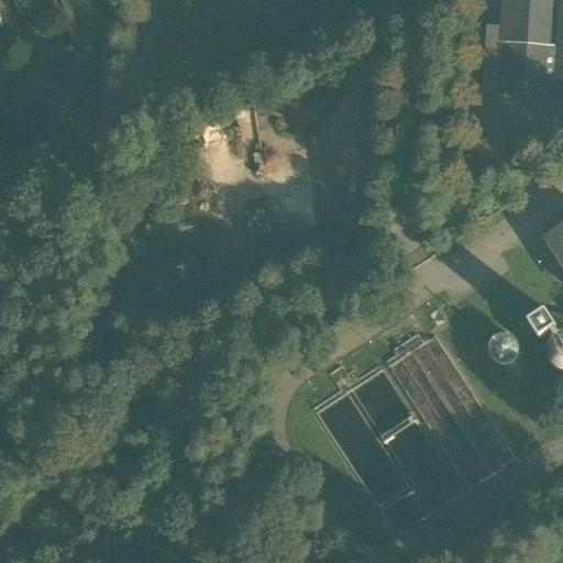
[(35,0),(42,19),(54,14),(48,0),(35,0)]
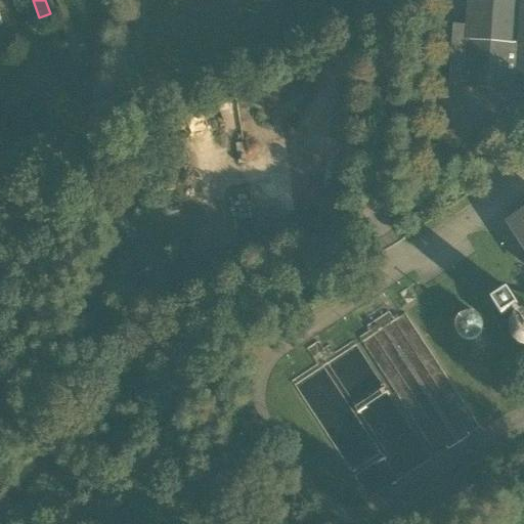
[(448,85),(523,90),(523,0),(469,0),(467,28),(453,27),(448,85)]
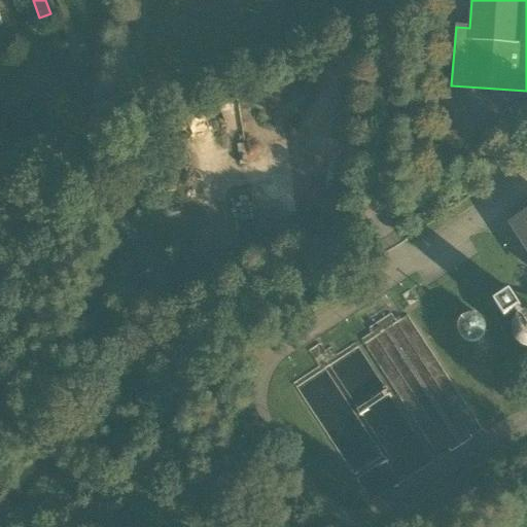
[(526,247),(526,214),(512,224),(526,247)]
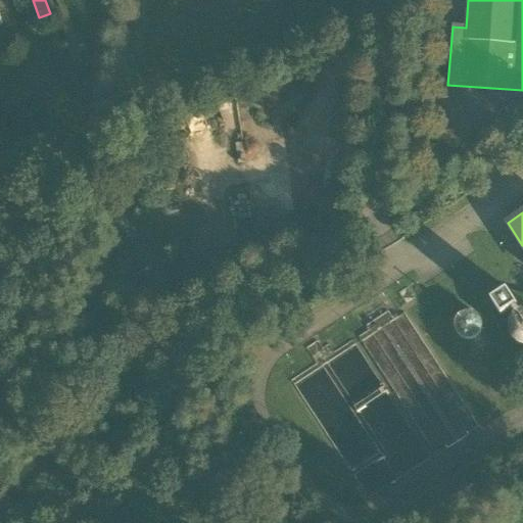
[(405,305),(414,299),(407,288),(397,293),(405,305)]
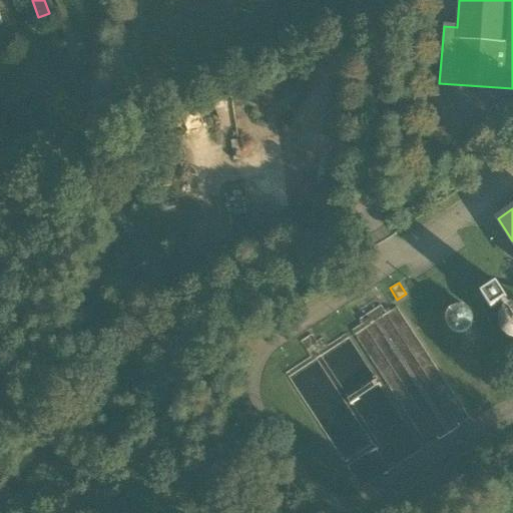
[(480,295),(490,311),(506,300),(496,285),(480,295)]
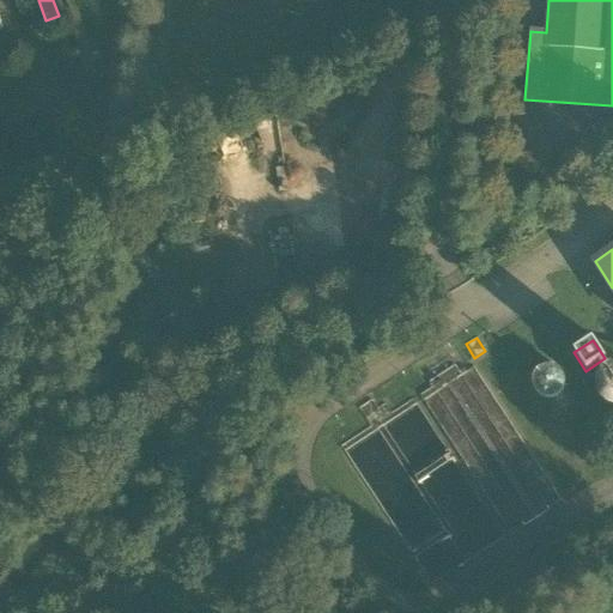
[(612,363),(605,365),(599,371),(595,378),(595,386),(596,394),(601,400),(608,405),(612,405),(612,363)]
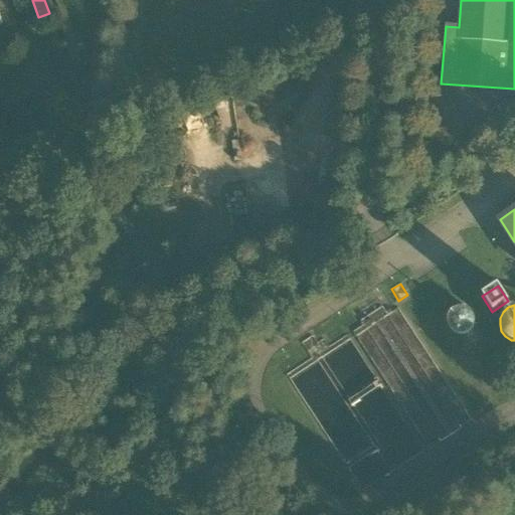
[(362,326),(352,332),(428,448),(471,420),(397,309),(387,316),(381,307),(359,322),(362,326)]
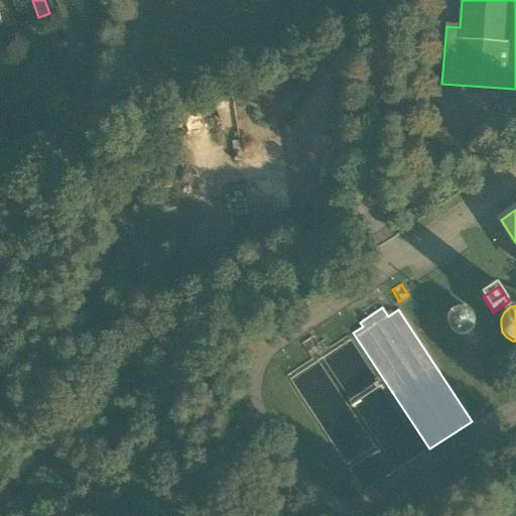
[(471,333),(475,326),(475,316),(469,310),(460,308),(453,311),(447,318),(448,328),(454,334),(463,336),(471,333)]
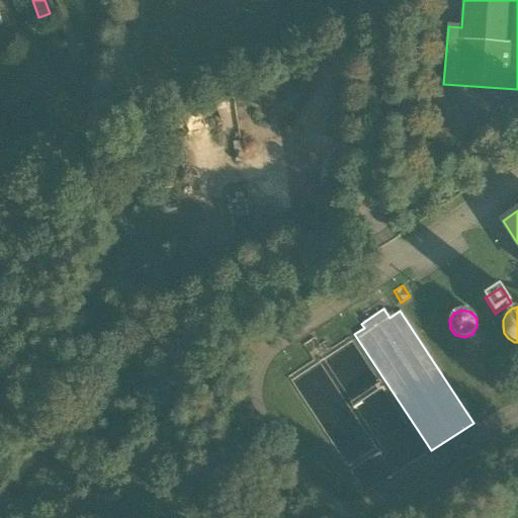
[(313,361),(287,377),(364,495),(426,454),(349,337),(330,349),(325,342),(319,346),(314,338),(303,345),(313,361)]
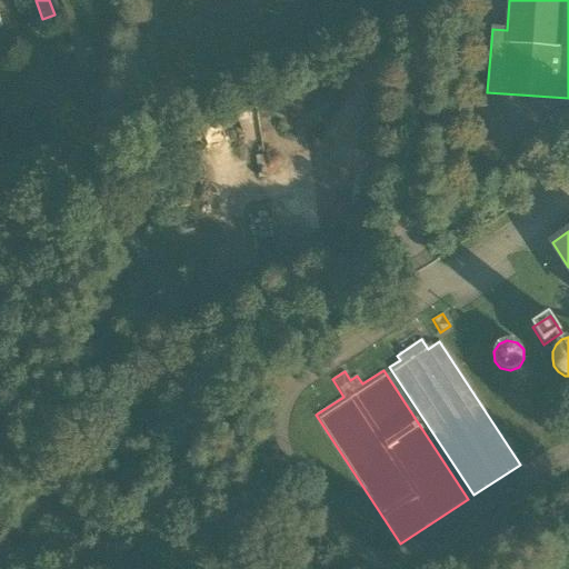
[(516,516),(520,515),(523,510),(522,506),(519,502),(515,502),(510,505),(509,510),(511,513),(516,516)]
